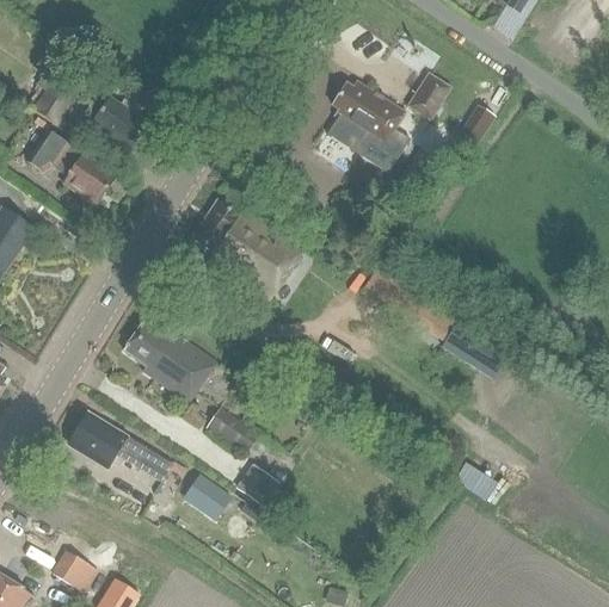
[(521,13),(529,0),(509,0),(506,4),(521,13)]
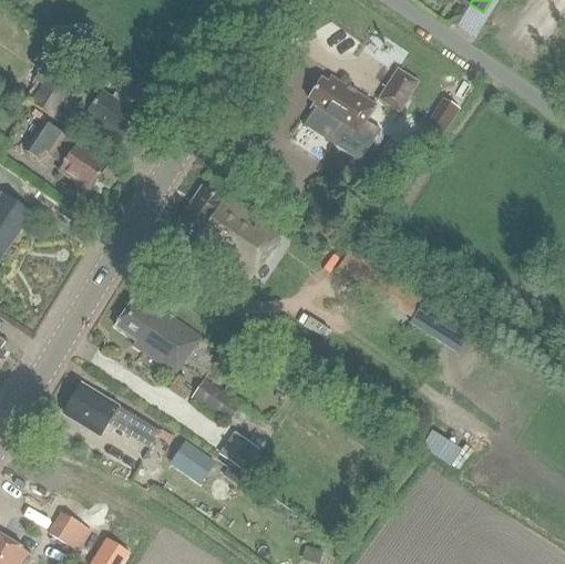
[(38,60),(29,72),(36,78),(40,83),(28,102),(52,118),(70,91),(45,75),(50,69),(38,60)]
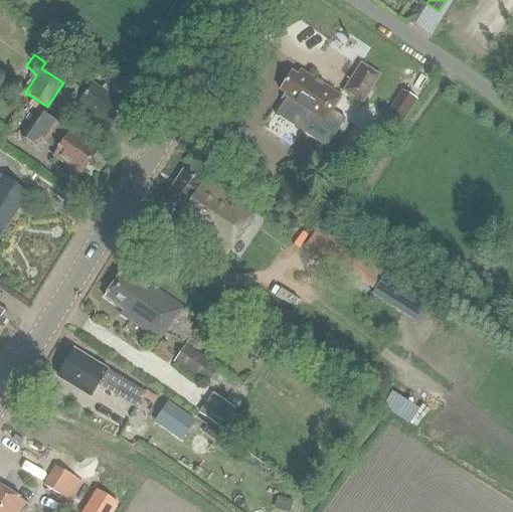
[(362,61),(344,90),(364,102),(382,73),(362,61)]
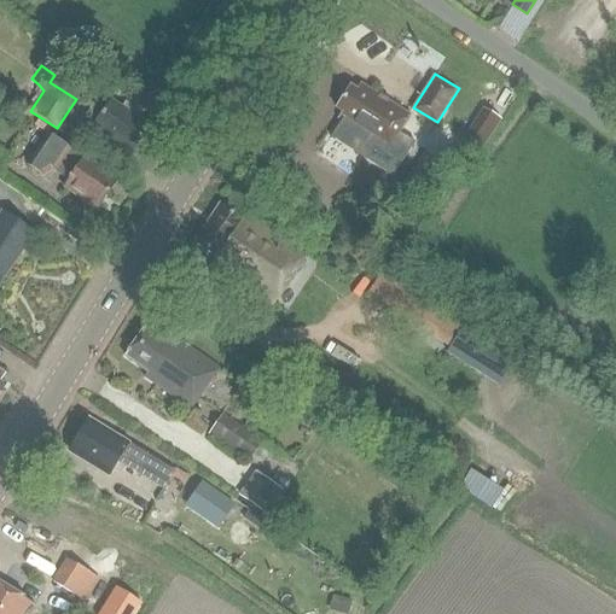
[(341,107),(337,113),(387,146),(410,112),(360,80),(356,86),(353,82),(337,105),(341,107)]
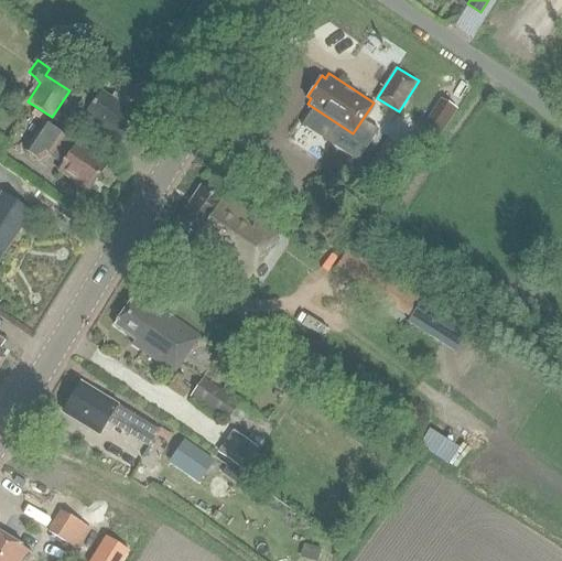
[(138,114),(105,90),(103,94),(92,86),(79,105),(89,111),(86,117),(119,140),(138,114)]
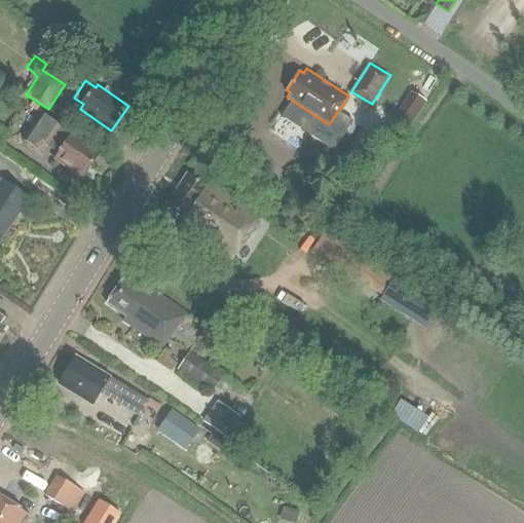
[(428,101),(412,90),(395,117),(410,128),(428,101)]
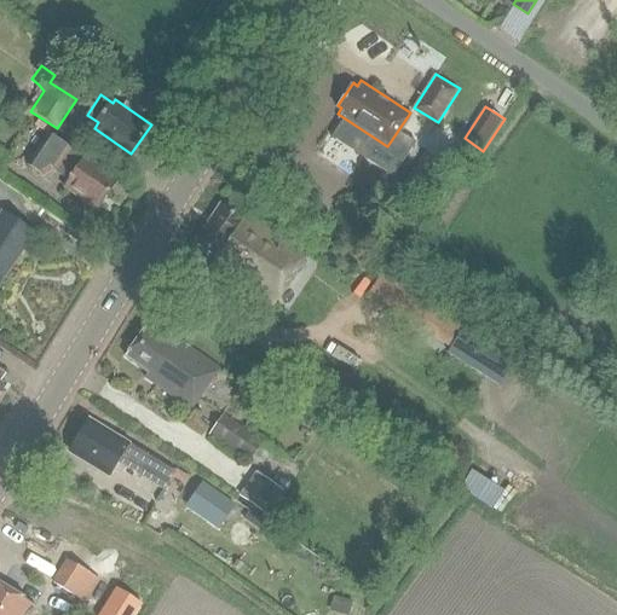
[(116,179),(47,133),(28,163),(42,173),(51,169),(70,183),(67,187),(98,207),(116,179)]
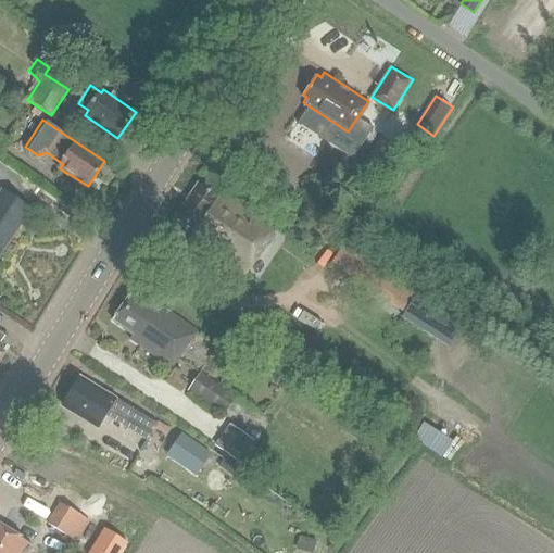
[(278,226),(238,200),(235,205),(199,183),(176,217),(196,230),(192,235),(204,242),(202,246),(248,274),(278,226)]
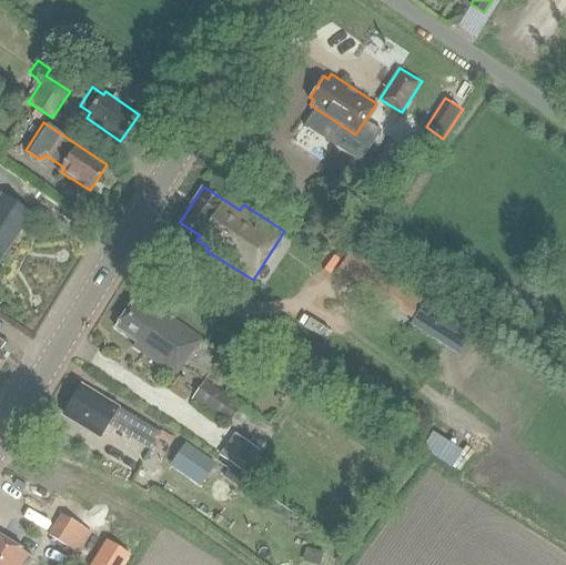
[(0,262),(32,213),(2,194),(0,197),(0,262)]
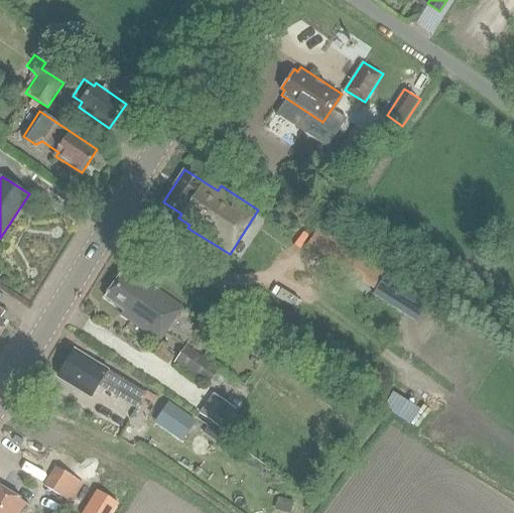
[(359,251),(351,264),(378,281),(387,269),(359,251)]
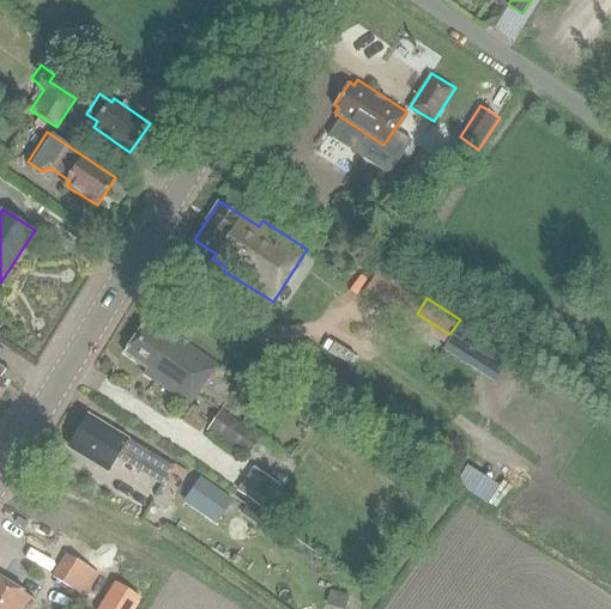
[(126,353),(146,366),(149,369),(145,373),(191,403),(219,361),(157,320),(152,328),(146,323),(126,353)]
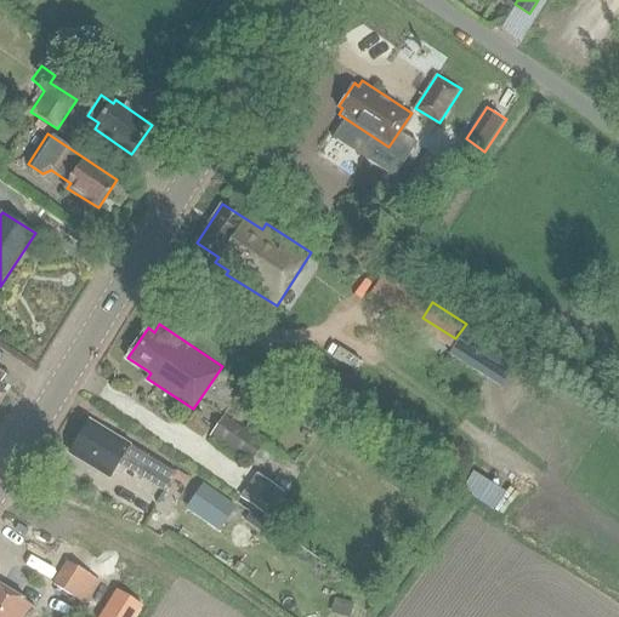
[(313,363),(306,375),(325,384),(333,371),(313,363)]
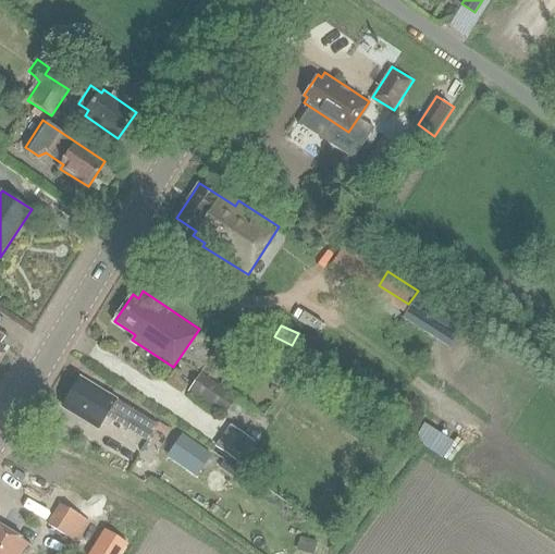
[(200,370),(187,390),(225,413),(237,393),(200,370)]
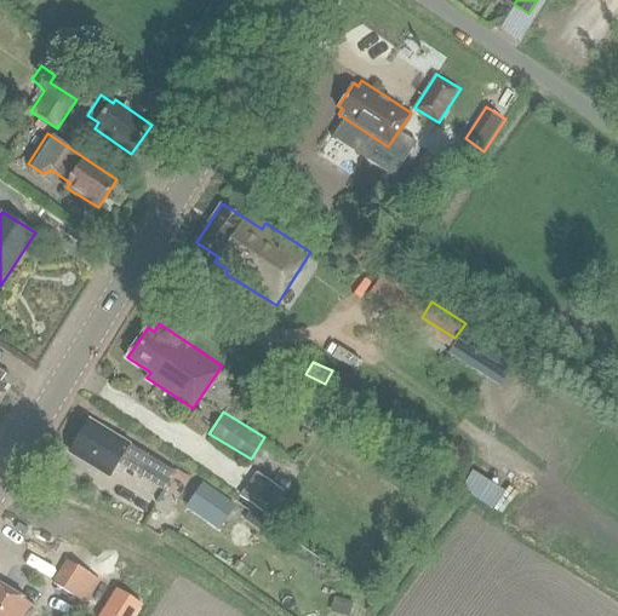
[(178,471),(155,458),(89,418),(70,449),(93,462),(91,465),(109,476),(118,461),(166,490),(178,471)]
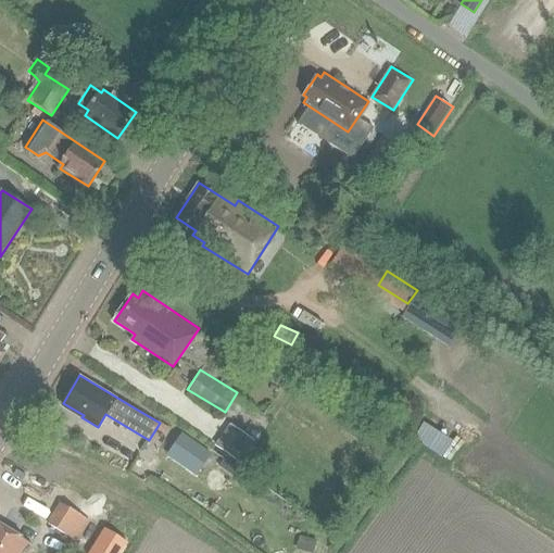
[(254,439),(229,423),(215,443),(240,461),(254,439)]
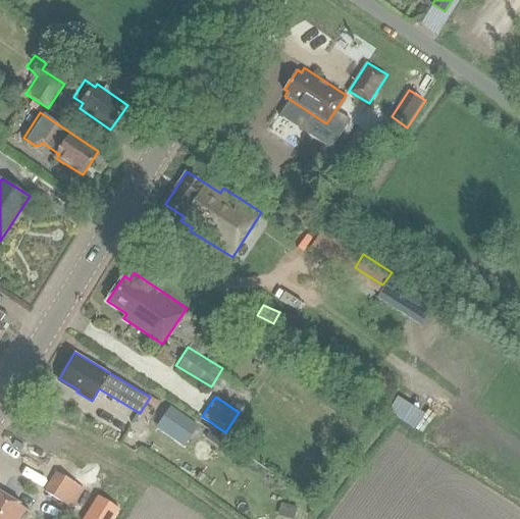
[(171,404),(157,425),(185,445),(200,423),(171,404)]
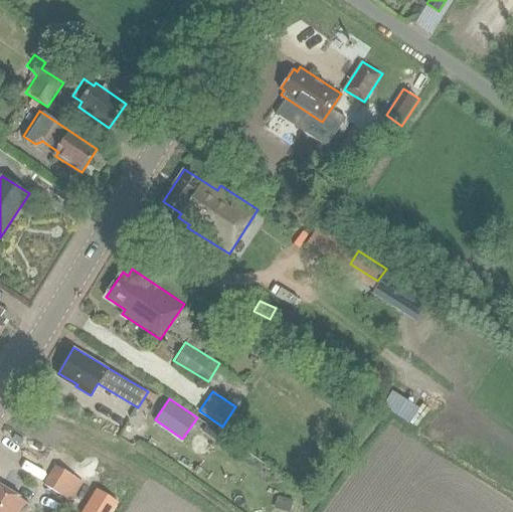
[(55,463),(44,482),(71,499),(83,480),(55,463)]
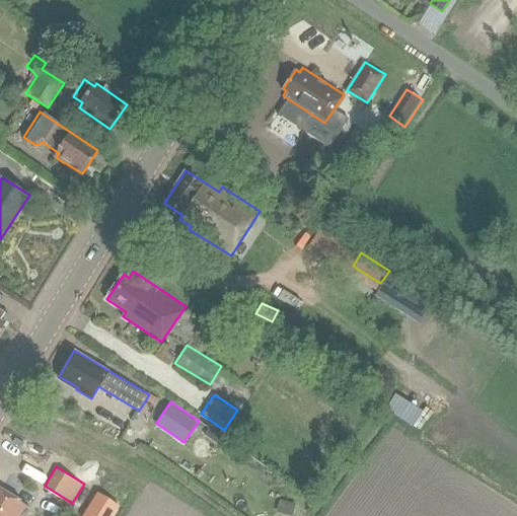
[(0,515),(23,515),(29,507),(0,488),(0,515)]
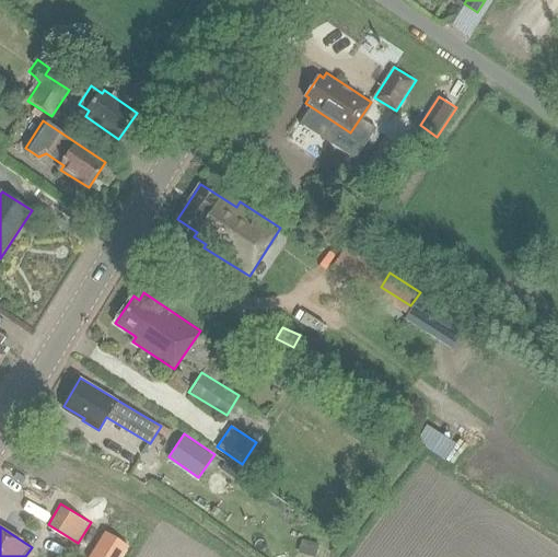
[(106,530),(89,556),(121,556),(130,545),(106,530)]
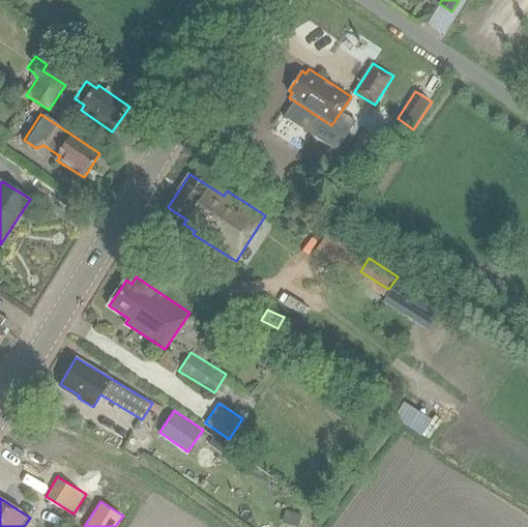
[(282,521),(305,526),(309,514),(285,508),(282,521)]
